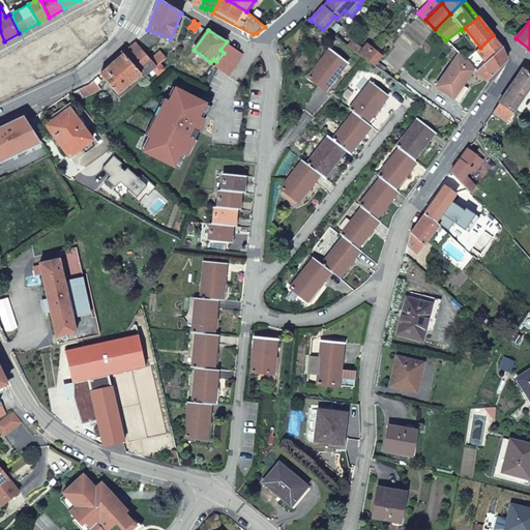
[(480,48),(476,51),(486,61),(501,47),(493,35),(480,48)]
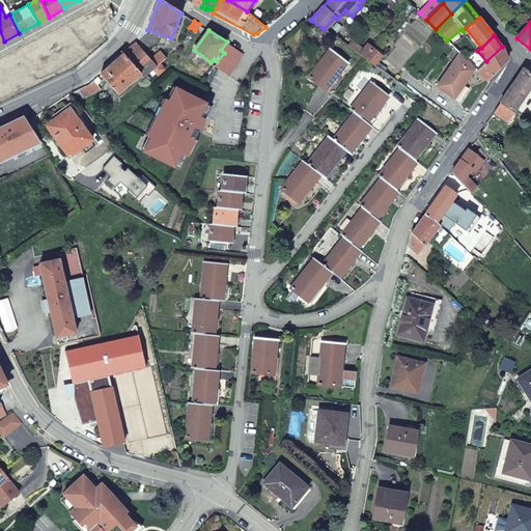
[(358,53),(361,49),(347,38),(343,43),(358,53)]
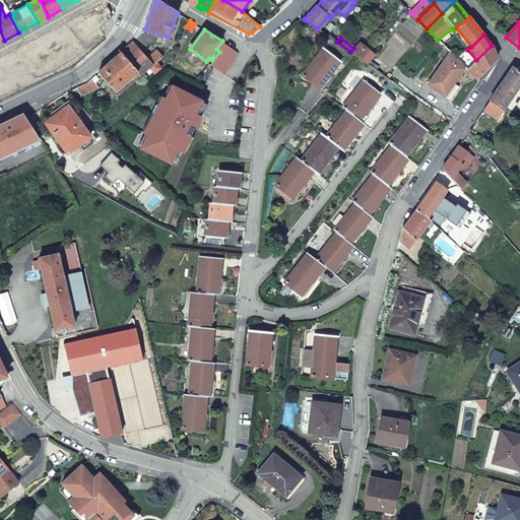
[(139,71),(142,75),(149,68),(157,61),(163,57),(157,50),(148,58),(138,46),(140,43),(136,39),(122,52),(139,71)]
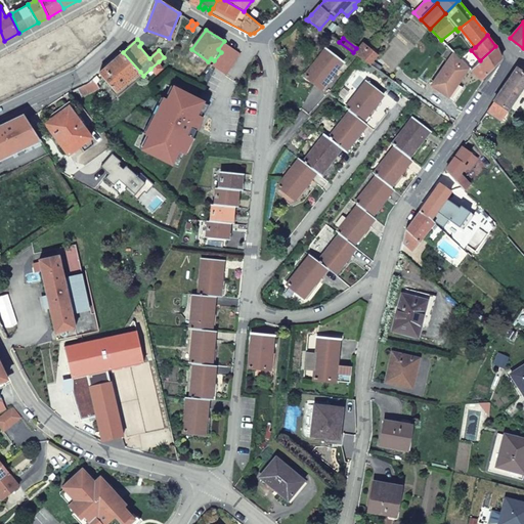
[(212,64),(227,75),(241,53),(224,41),(218,49),(221,52),(214,60),(212,64)]
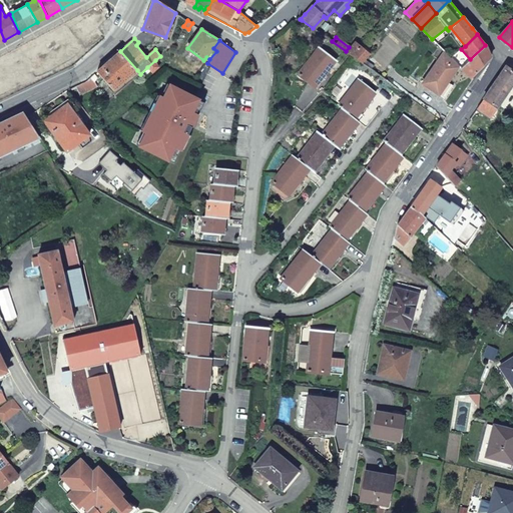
[(346,51),(362,63),(369,53),(367,51),(355,41),(349,47),(346,51)]
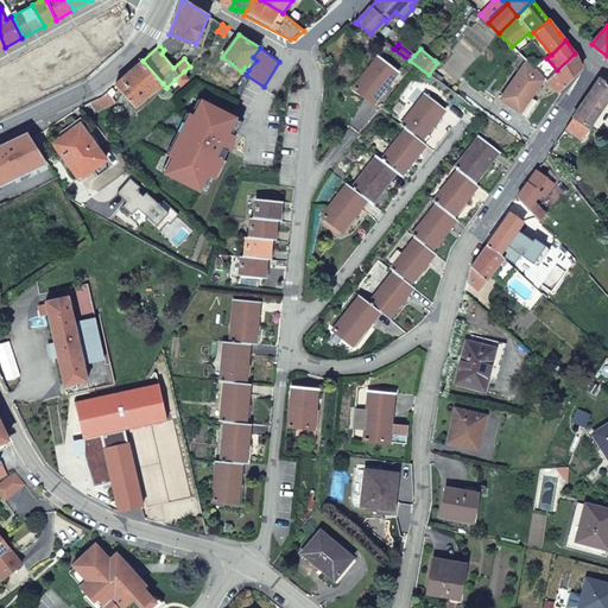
[(561,94),(584,68),(575,54),(557,70),(546,80),(561,94)]
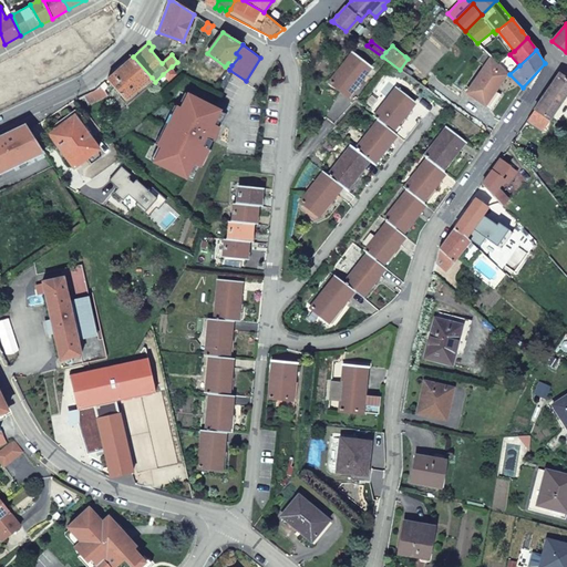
[(360,81),(371,66),(353,52),(330,82),(350,98),(362,83),(360,81)]
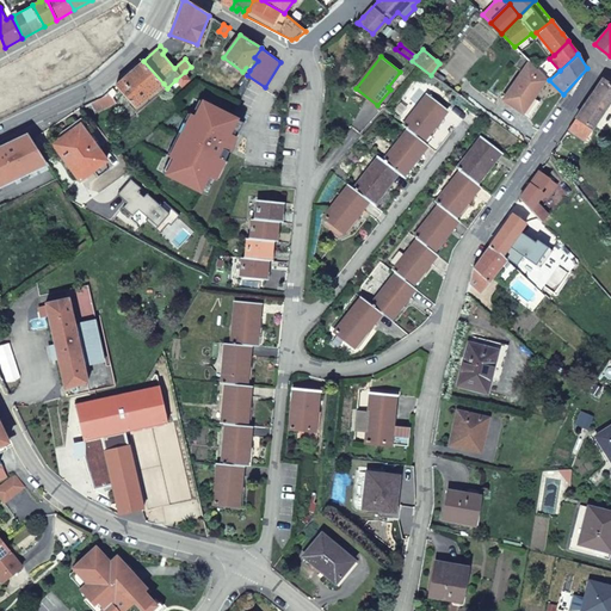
[(135,109),(164,84),(143,61),(116,85),(135,109)]
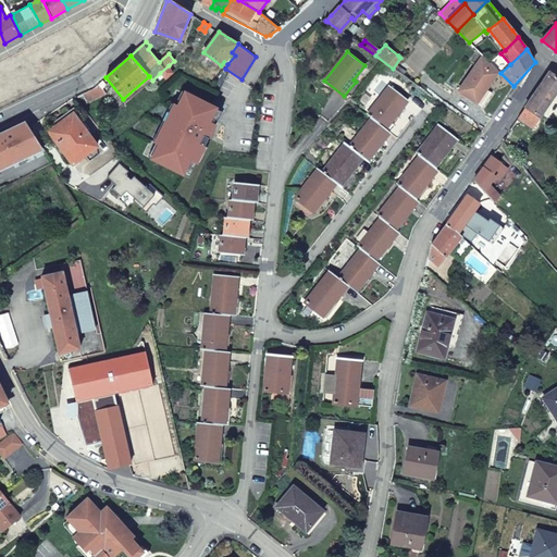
[(483,56),(458,90),(475,103),(486,88),(498,72),(483,56)]
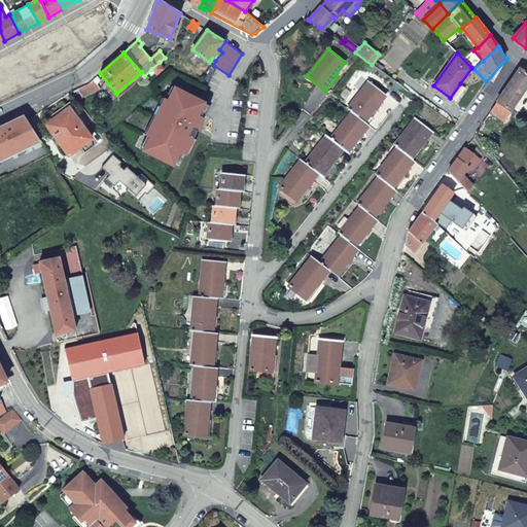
[(156,75),(165,68),(160,62),(151,69),(156,75)]
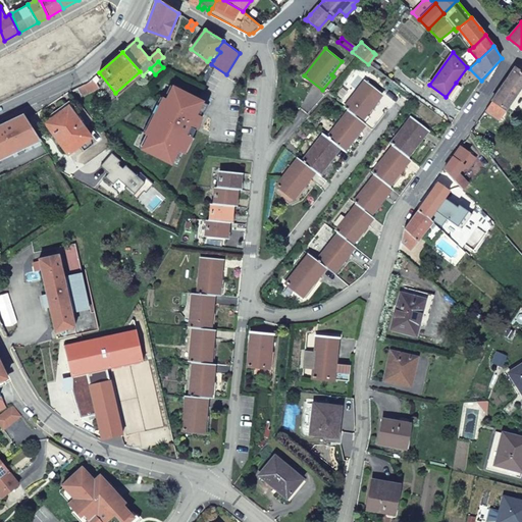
[(521,70),(521,72),(516,68),(486,111),(501,120),(521,89),(521,70)]
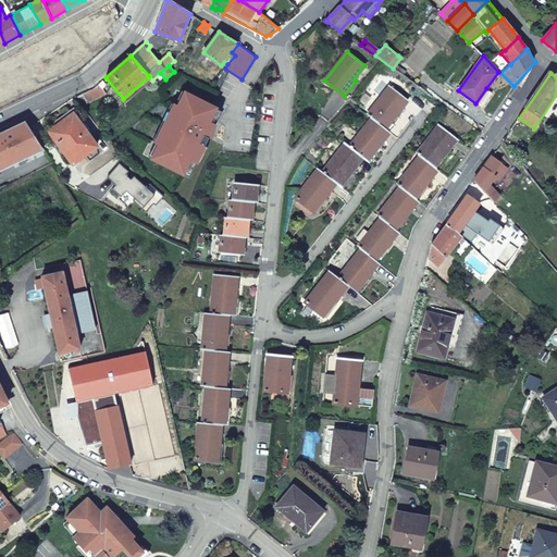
[(95,89),(82,95),(87,101),(106,94),(106,86),(108,84),(104,79),(95,89)]
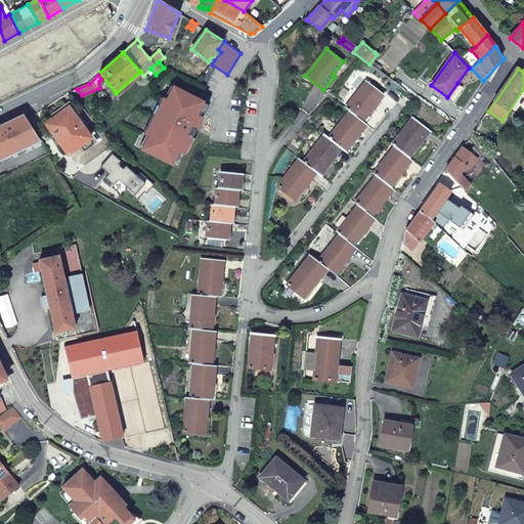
[(281,188),(295,199),(316,172),(319,175),(341,147),(345,150),(366,124),(362,120),(383,93),(366,80),(346,107),(349,111),(329,138),(323,134),(303,162),(300,160),(278,186),(281,188)]
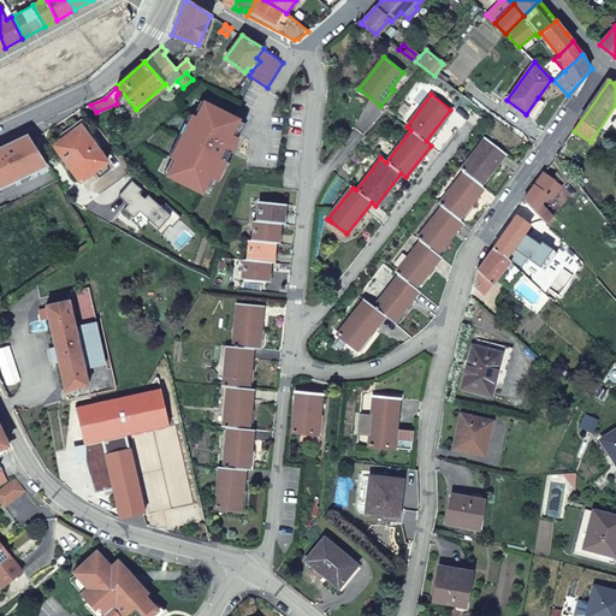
[(202,98),(160,167),(202,193),(244,123),(202,98)]
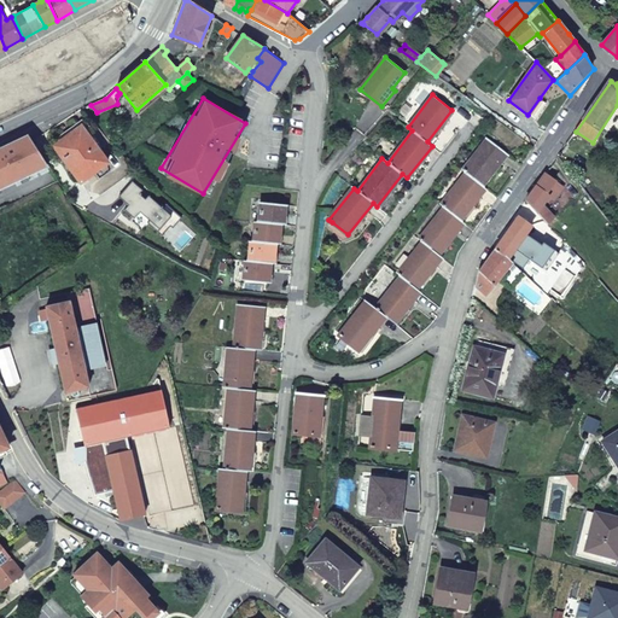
[(540,98),(528,115),(534,120),(546,103),(540,98)]
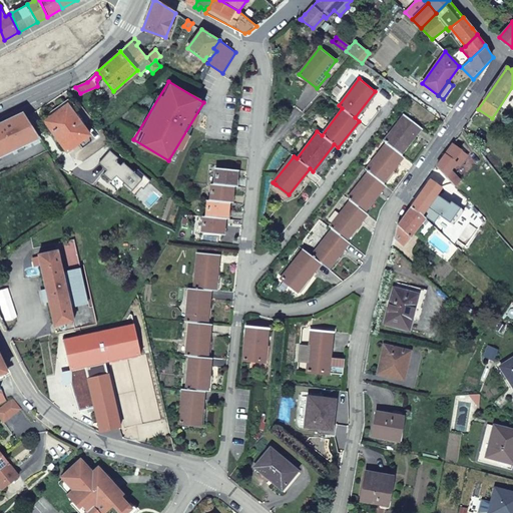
[(75,87),(69,90),(75,97),(80,93),(75,87)]
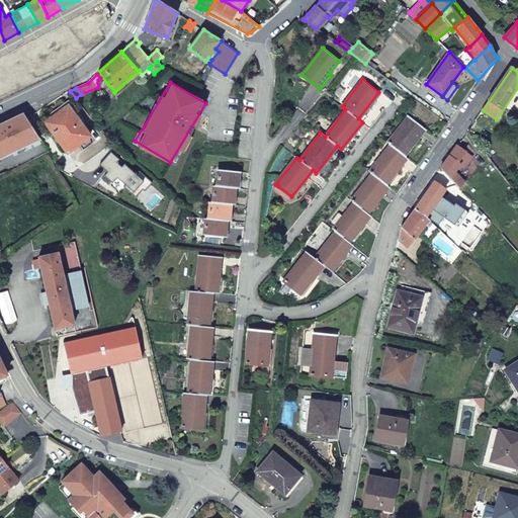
[(83,124),(92,117),(80,103),(72,109),(69,104),(57,113),(59,116),(47,124),(68,153),(91,136),(83,124)]
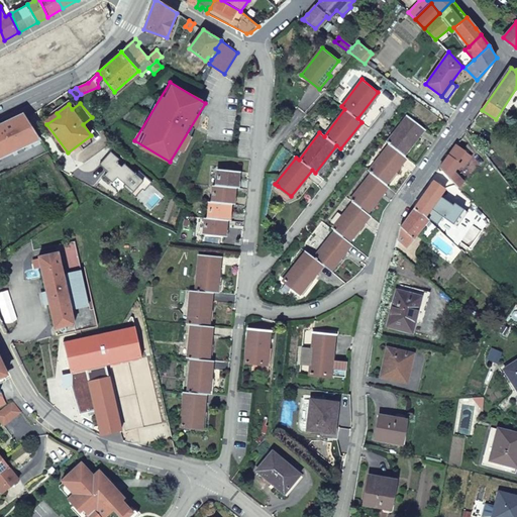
[(13,146),(15,152),(40,139),(24,114),(5,124),(14,146),(13,146)]
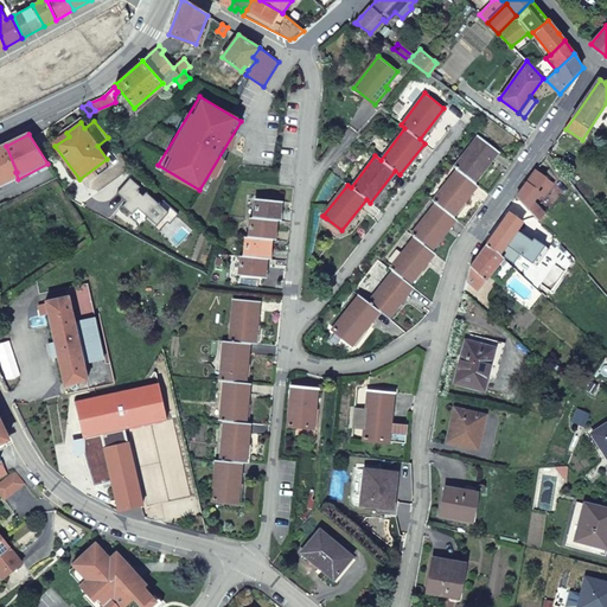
[(430,249),(455,218),(453,216),(477,184),(474,181),(498,151),(478,135),(454,167),(457,168),(433,200),(435,203),(410,234),(414,237),(390,268),(394,270),(369,302),(359,295),(332,330),(352,344),(378,310),(388,317),(413,286),(410,283),(434,253),(430,249)]
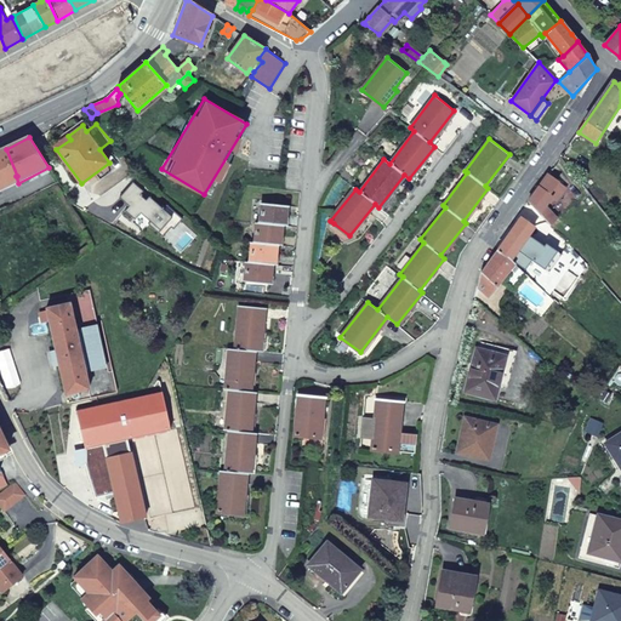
[(0,192),(18,183),(16,176),(17,176),(6,149),(0,152),(0,192)]
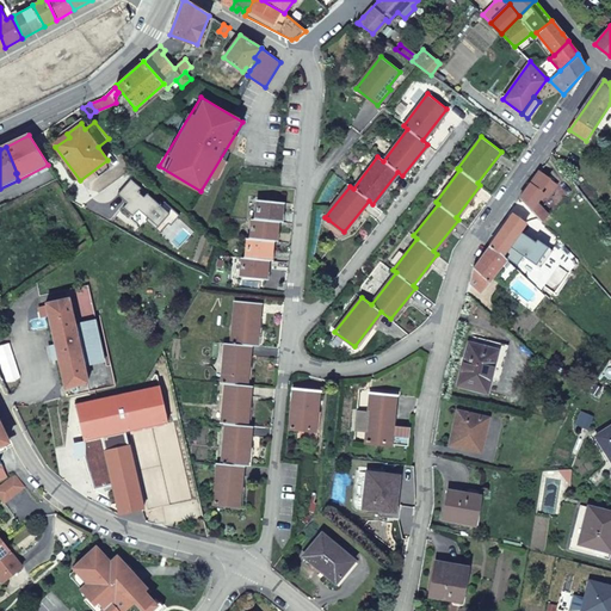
[(560,183),(542,170),(522,198),(543,220),(550,214),(538,201),(545,193),(549,196),(560,183)]
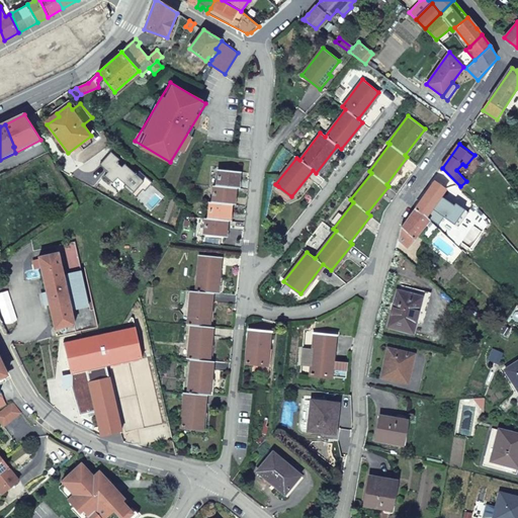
[(134,161),(124,172),(134,180),(143,169),(134,161)]
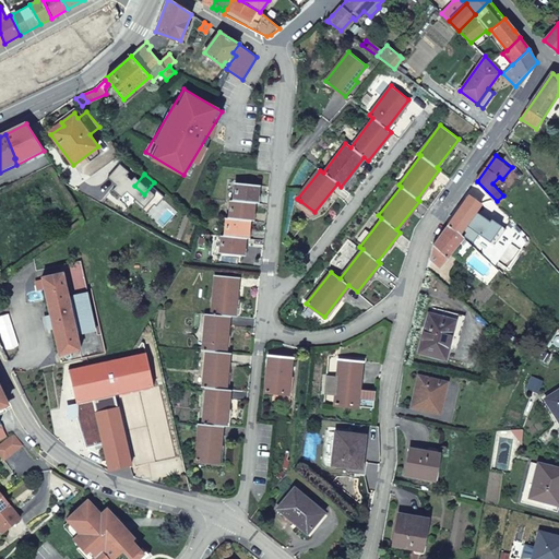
[(233,201),(230,218),(227,218),(226,236),(223,236),(222,253),(245,256),(246,238),(248,238),(250,221),(253,221),(254,203),(258,203),(259,186),(236,182),(235,201),(233,201)]
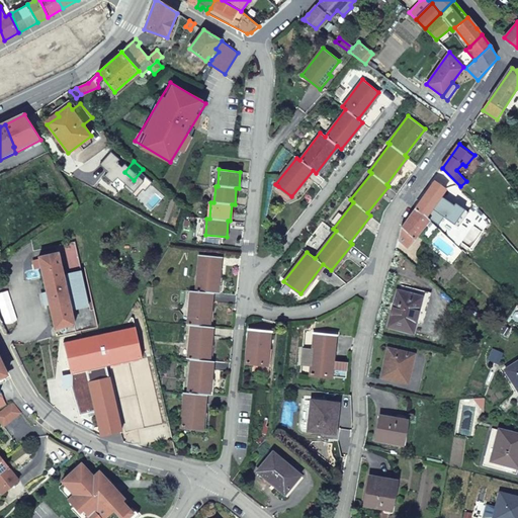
[(434,182),(433,181),(421,197),(423,198),(416,207),(427,218),(439,200),(432,195),(439,186),(443,189),(448,182),(439,175),(434,182)]
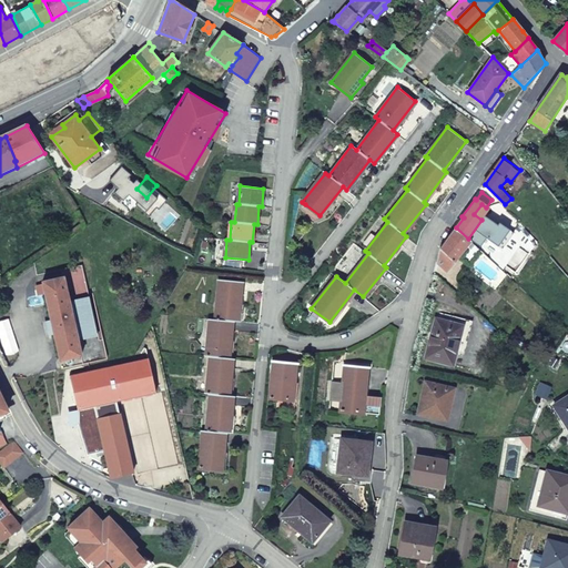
[(315,221),(320,215),(305,204),(303,206),(303,211),(315,221)]
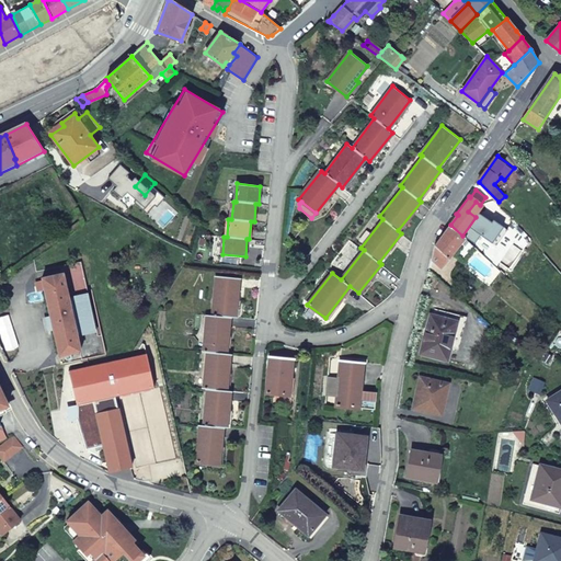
[(462,236),(450,225),(436,244),(433,259),(439,265),(444,265),(449,258),(455,252),(462,260),(474,247),(462,236)]
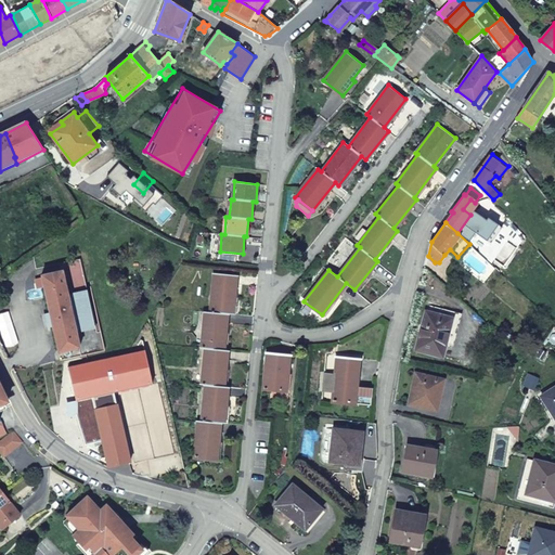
[(46,315),(47,323),(52,322),(59,352),(80,348),(77,332),(93,327),(85,292),(68,296),(63,271),(41,275),(51,314),(46,315)]
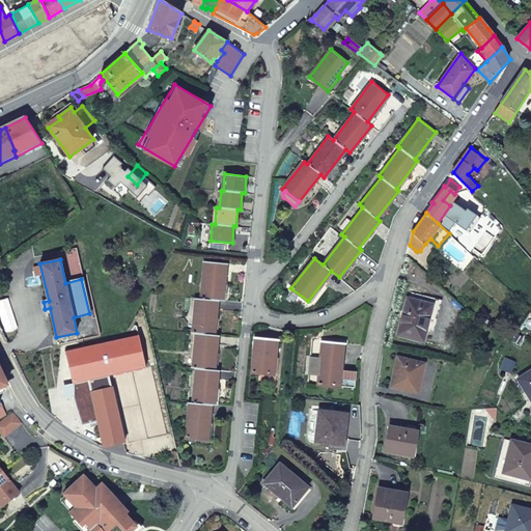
[(216,335),(218,301),(224,301),(227,263),(205,261),(202,299),(197,299),(194,333),(197,333),(194,367),(197,368),(194,403),(190,402),(187,437),(208,440),(212,404),(216,404),(219,370),(216,369),(219,335),(216,335)]
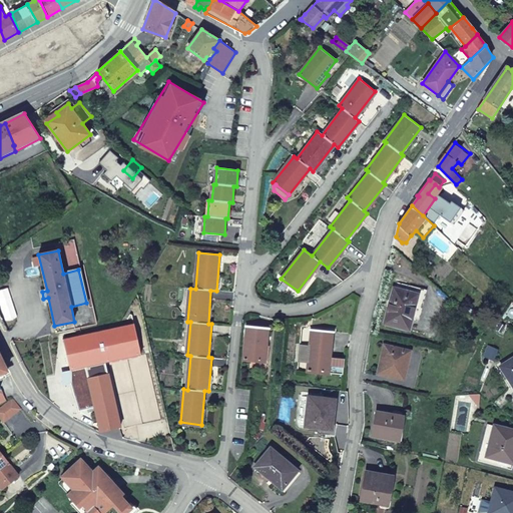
[(426,290),(396,282),(386,324),(410,330),(413,318),(419,320),(426,290)]
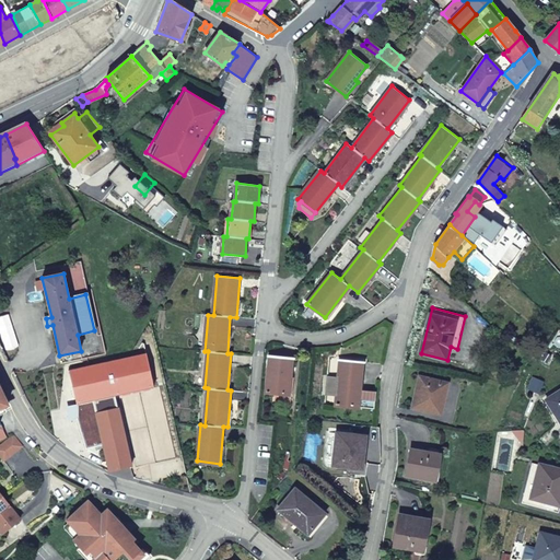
[(146,354),(130,358),(108,362),(71,371),(79,404),(116,395),(153,387),(146,354)]
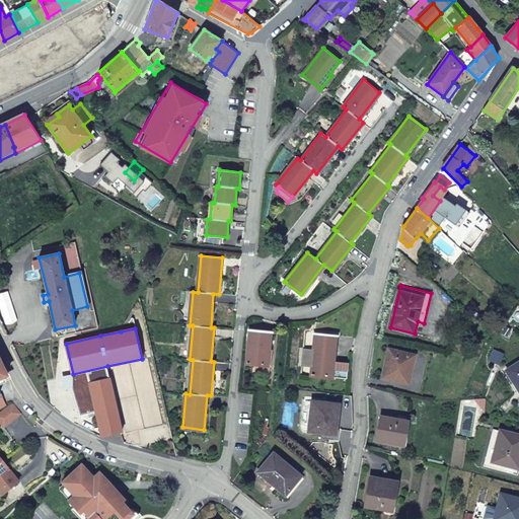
[(247,366),(268,367),(272,334),(251,331),(247,366)]
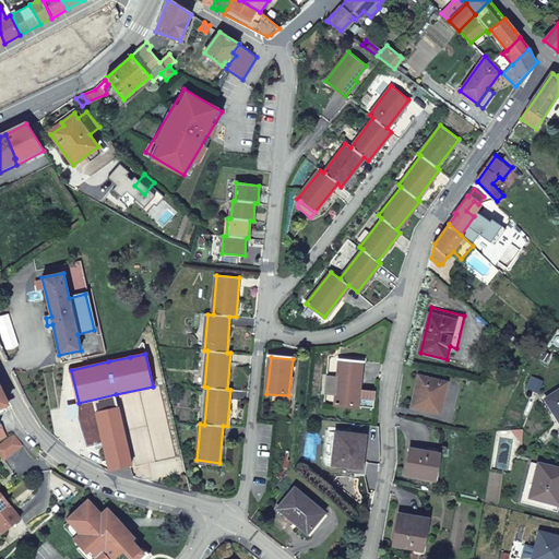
[(358,407),(360,390),(363,361),(341,359),(336,405),(358,407)]
